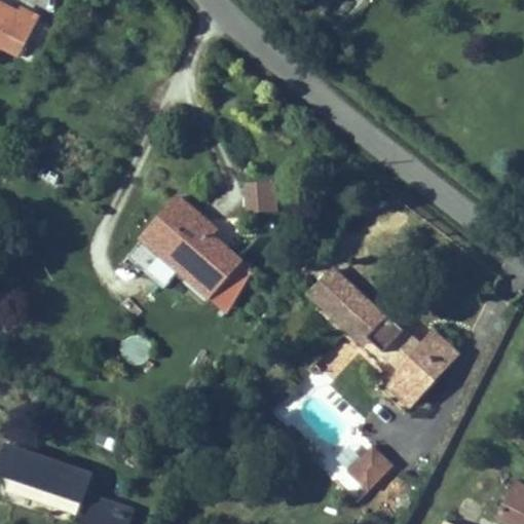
[(20,10),(0,0),(0,54),(2,55),(4,49),(20,58),(40,15),(22,6),(20,10)]
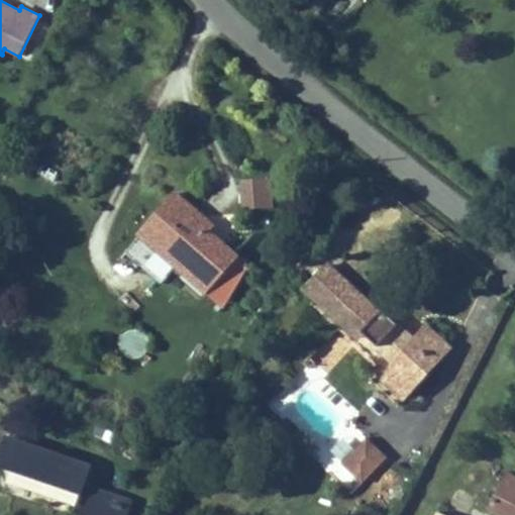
[(270,207),(270,178),(241,179),(241,207),(270,207)]
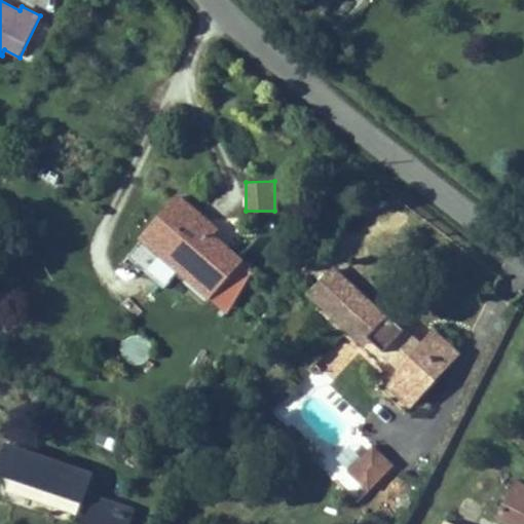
[(242,258),(215,234),(220,228),(180,194),(141,239),(209,298),(242,258)]
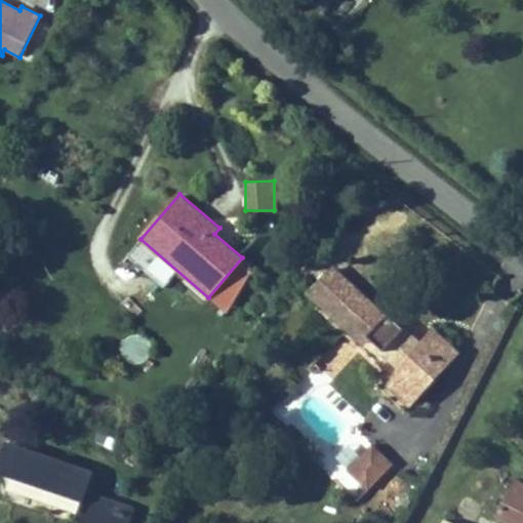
[(329,267),(303,295),(393,377),(383,388),(406,409),(457,354),(431,329),(419,342),(388,313),(384,316),(329,267)]
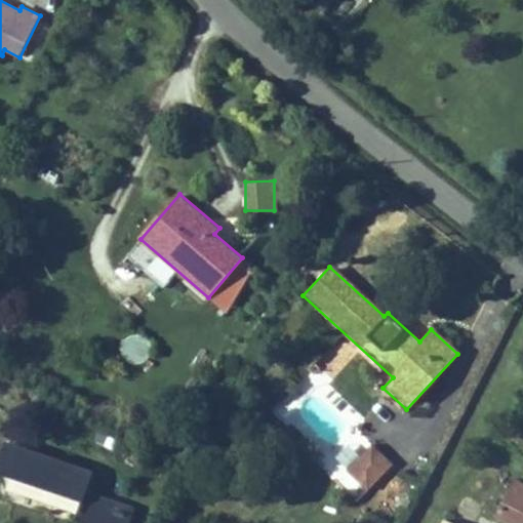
[(124,343),(128,360),(148,356),(144,337),(124,343)]
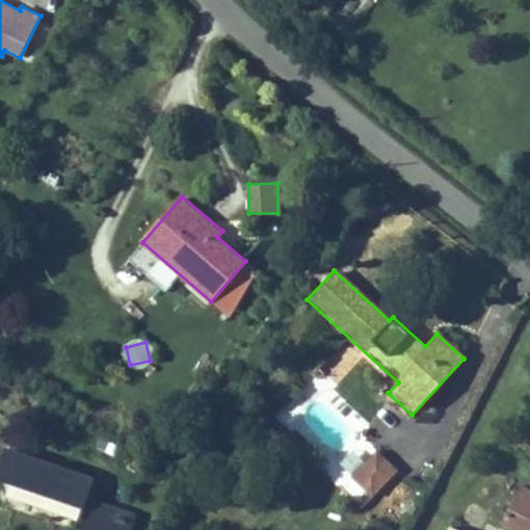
[(393,464),(376,447),(348,475),(364,491),(393,464)]
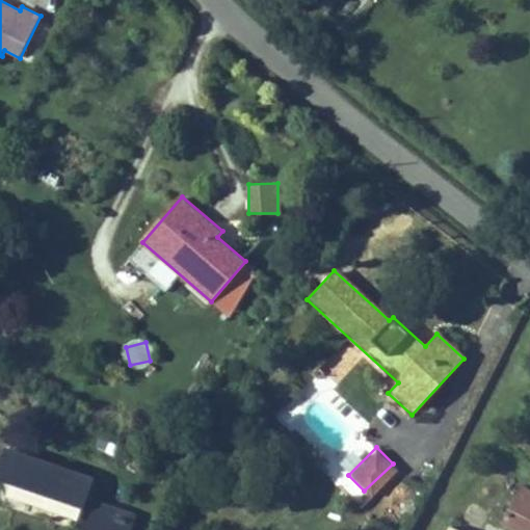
[(131,529),(137,513),(89,498),(97,479),(8,450),(0,474),(0,482),(82,509),(76,529),(80,529),(131,529)]
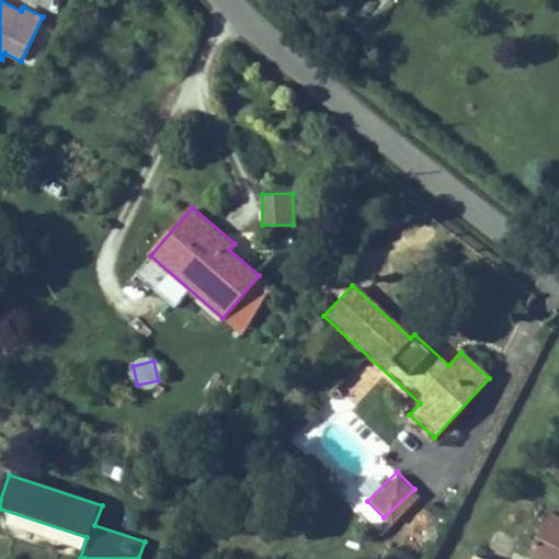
[(558,558),(558,517),(547,512),(528,550),(545,558),(558,558)]
